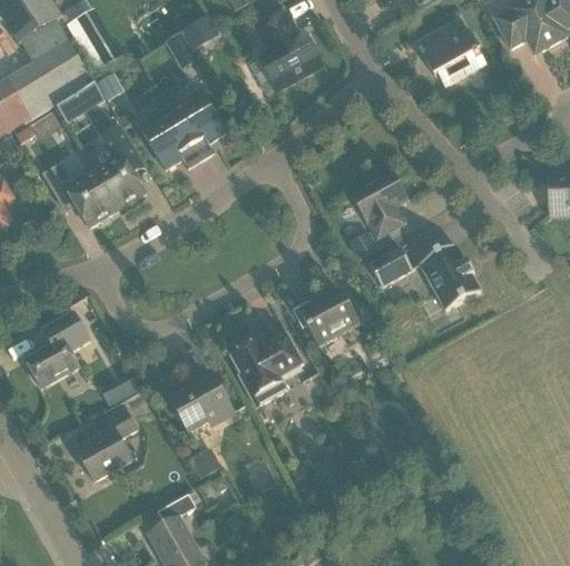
[(0,136),(31,117),(94,80),(56,19),(61,16),(51,0),(0,0),(0,12),(19,44),(21,41),(33,62),(8,78),(0,83),(0,136)]
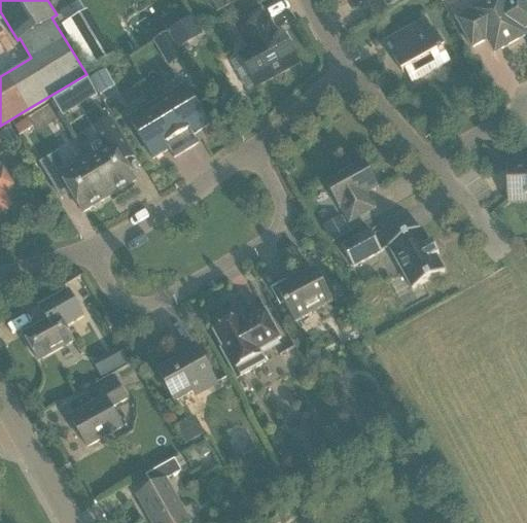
[(212,0),(217,9),(234,0),(212,0)]
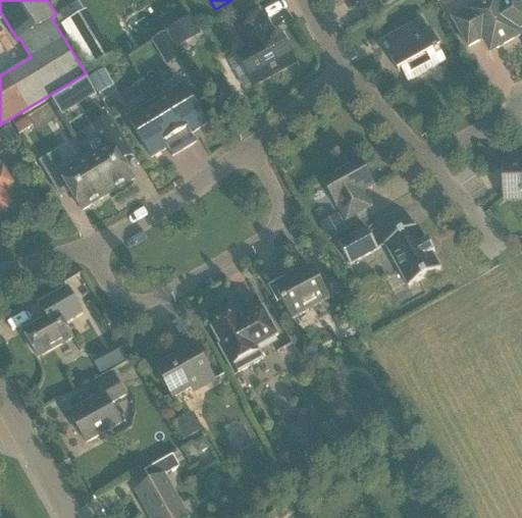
[(477,0),(472,3),(473,4),(452,15),(468,45),(483,36),(481,33),(487,30),(497,46),(521,32),(518,27),(521,23),(521,4),(519,0),(477,0)]
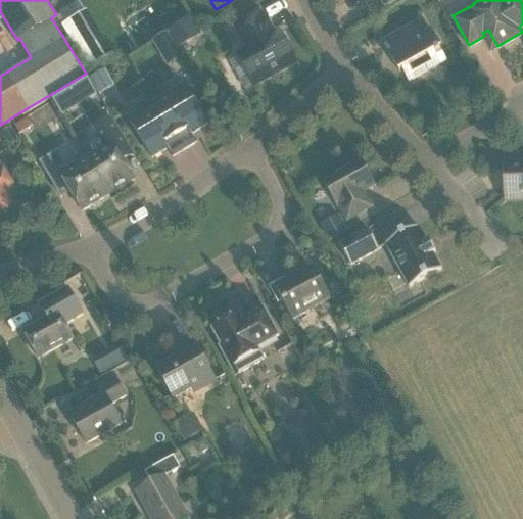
[(235,25),(247,47),(238,52),(254,83),(296,60),(279,30),(272,34),(259,11),(235,25)]
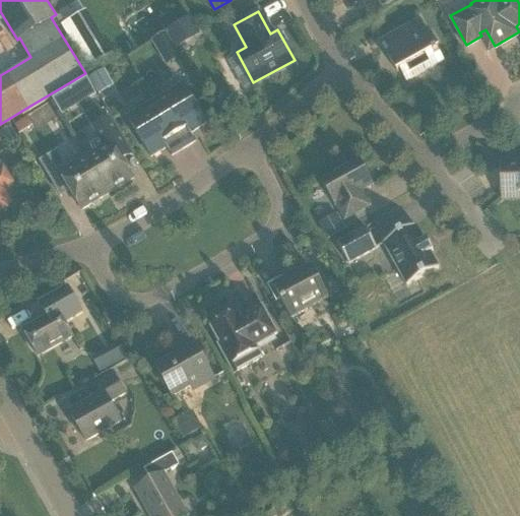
[(396,68),(400,66),(406,78),(442,58),(436,47),(438,46),(428,27),(426,28),(419,17),(384,38),(390,49),(386,51),(396,68)]
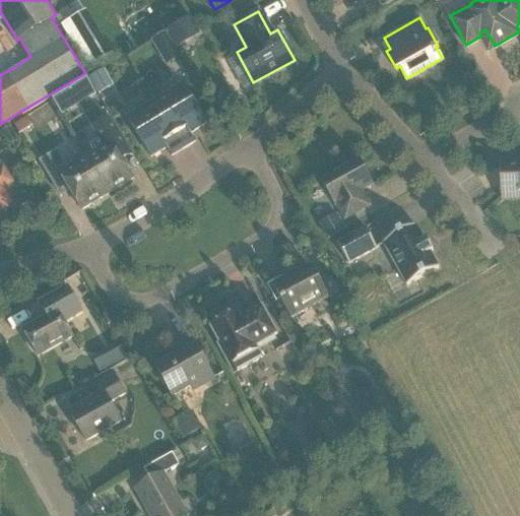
[(188,18),(167,30),(176,47),(197,34),(188,18)]
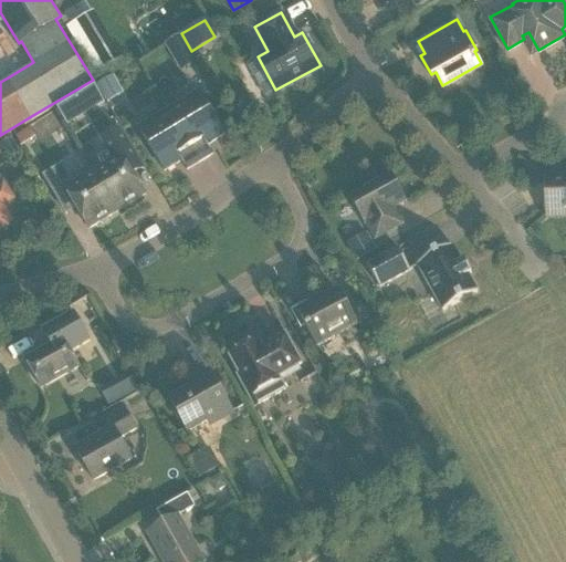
[(74,38),(95,72),(119,56),(98,22),(74,38)]
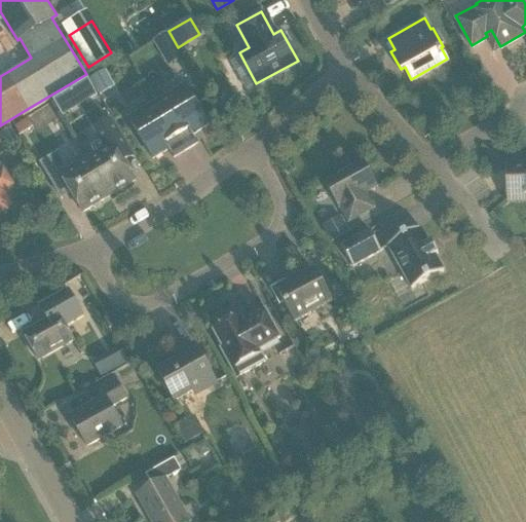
[(153,39),(167,64),(182,54),(167,31),(153,39)]
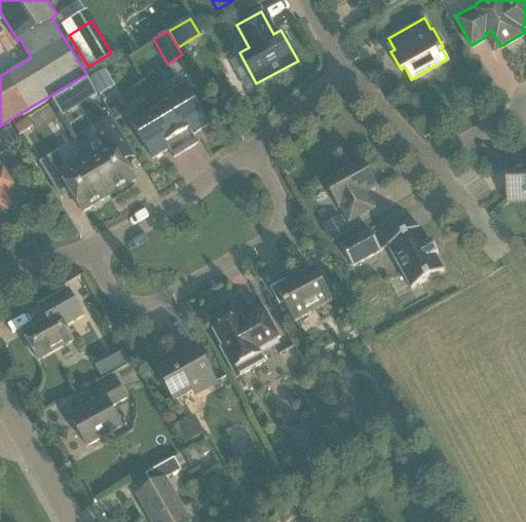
[(90,77),(100,94),(115,84),(106,68),(90,77)]
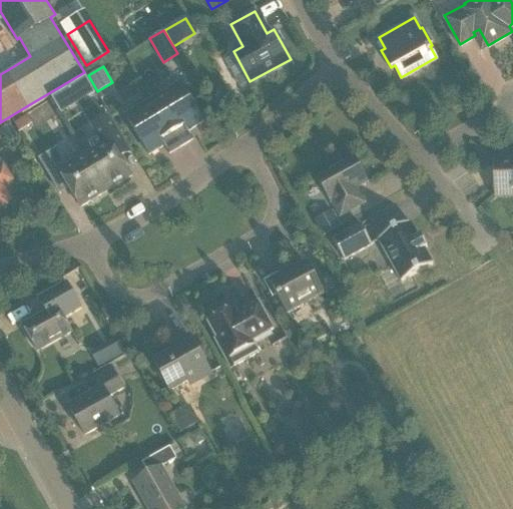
[(180,143),(192,136),(187,128),(202,119),(179,80),(152,97),(180,143)]
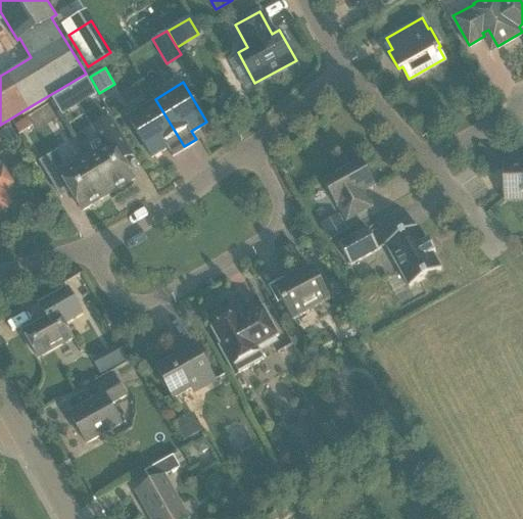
[(168,145),(173,153),(184,146),(155,99),(128,115),(151,154),(168,145)]
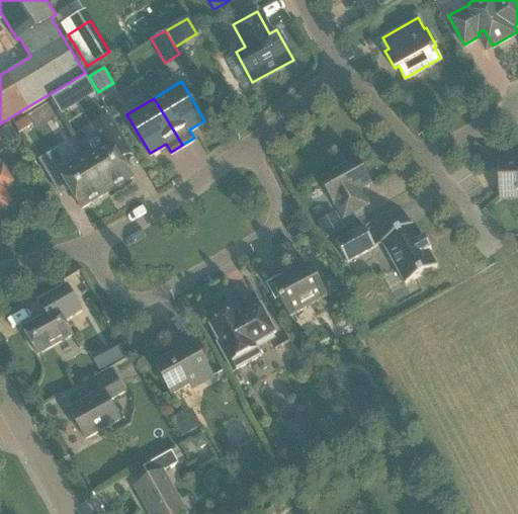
[(93,125),(104,143),(85,154),(107,191),(134,175),(117,149),(126,144),(109,115),(93,125)]
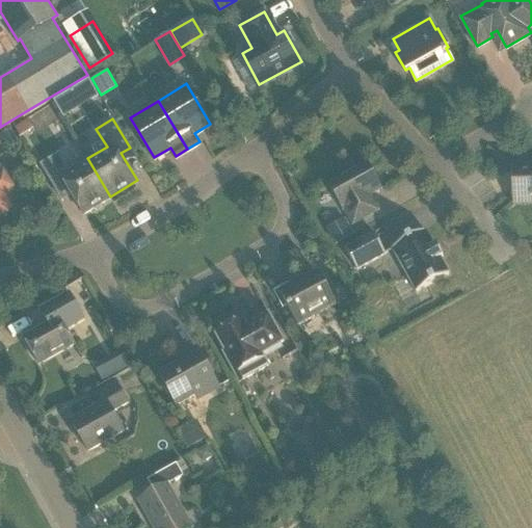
[(87,158),(68,169),(57,152),(41,162),(58,190),(68,185),(83,212),(110,196),(87,158)]
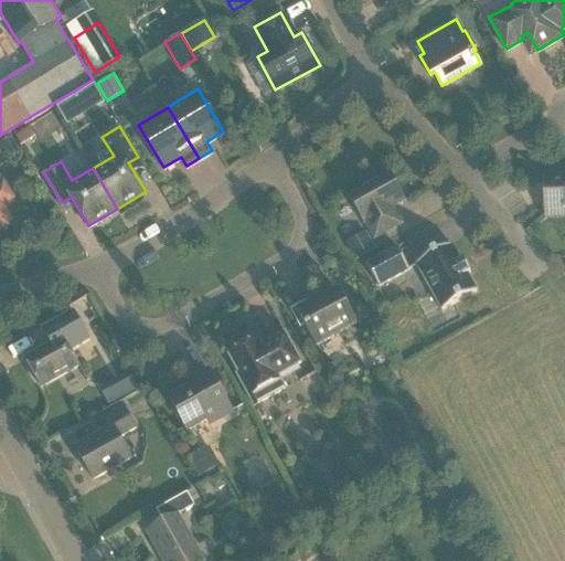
[(350,193),(364,219),(365,218),(375,234),(400,220),(391,203),(403,197),(390,171),(350,193)]
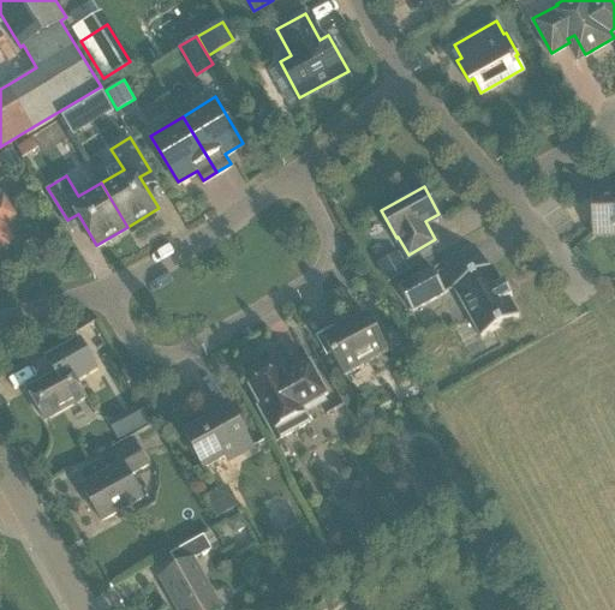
[(614,189),(593,190),(595,228),(614,228),(614,189)]
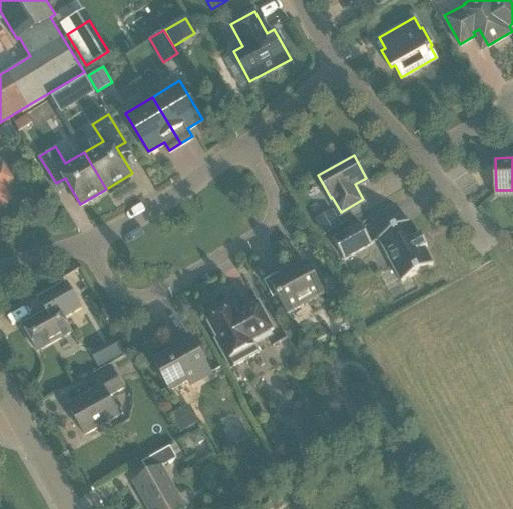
[(0,205),(12,198),(3,183),(12,177),(3,163),(0,165),(0,205)]
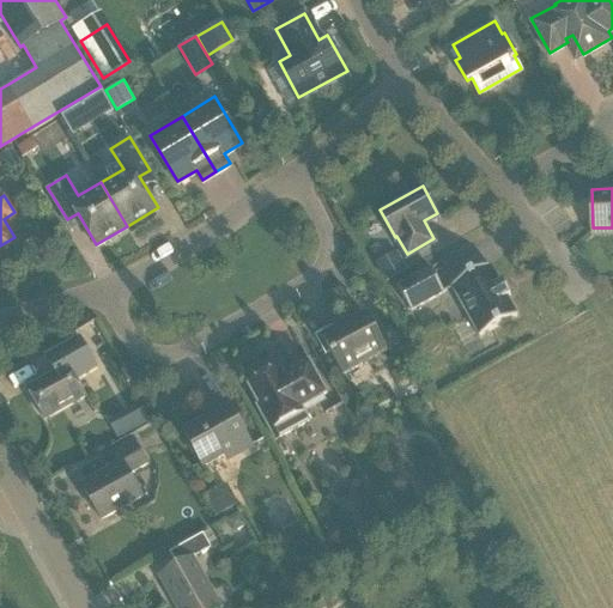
[(377,262),(386,277),(404,267),(395,253),(377,262)]
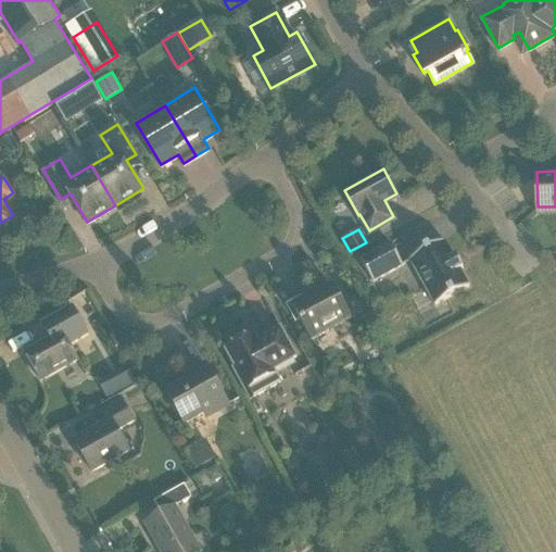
[(463,264),(456,253),(453,255),(444,238),(409,256),(434,302),(469,284),(459,266),(463,264)]
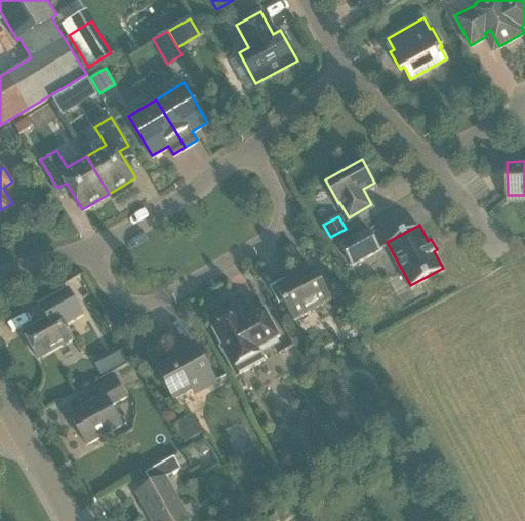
[(340,243),(352,264),(380,248),(369,228),(340,243)]
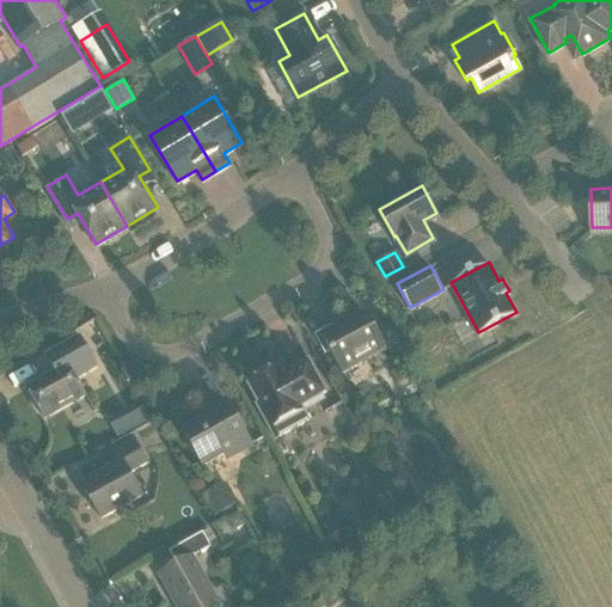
[(323,335),(343,371),(385,347),(365,311),(323,335)]
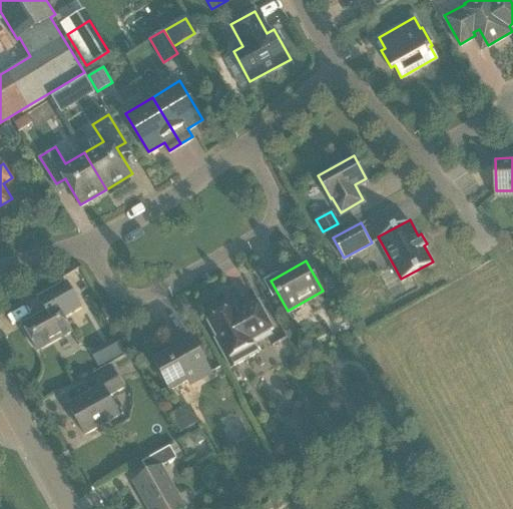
[(81,306),(66,279),(38,295),(46,310),(22,323),(37,349),(71,330),(63,316),(81,306)]
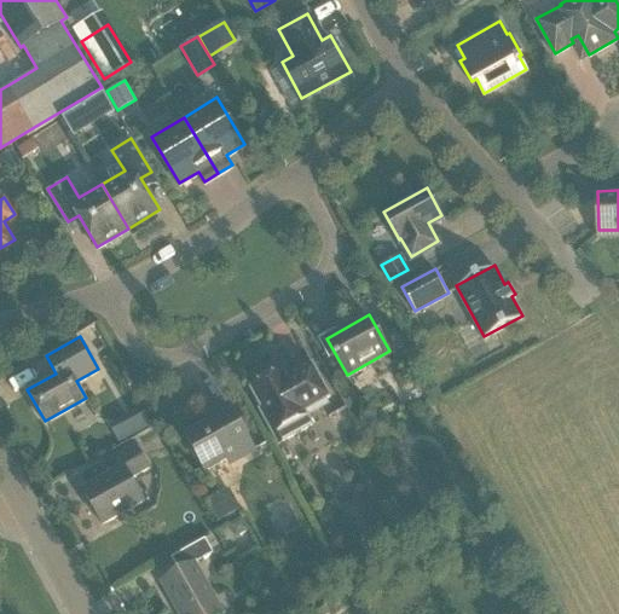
[(294,374),(295,375),(288,378),(282,369),(250,386),(261,405),(259,406),(273,430),(306,411),(304,407),(329,394),(305,349),(304,349),(311,364),(294,374)]
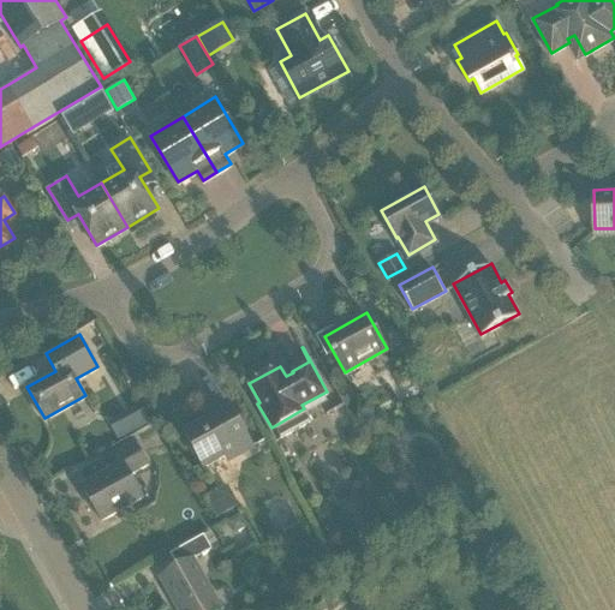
[(228,401),(203,414),(207,419),(185,431),(203,465),(234,448),(237,453),(252,444),(228,401)]
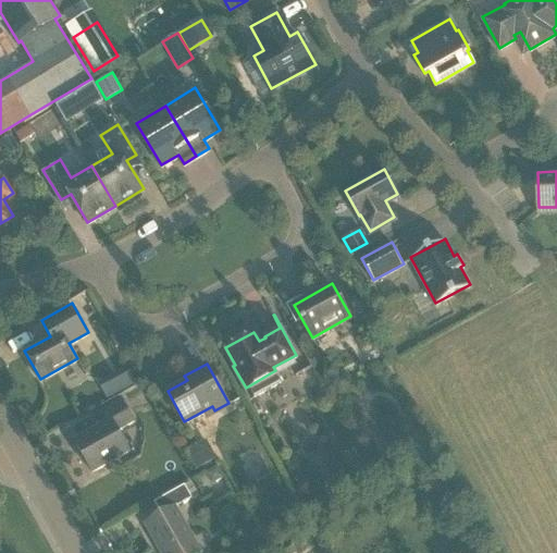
[(311,365),(297,372),(307,393),(321,385),(311,365)]
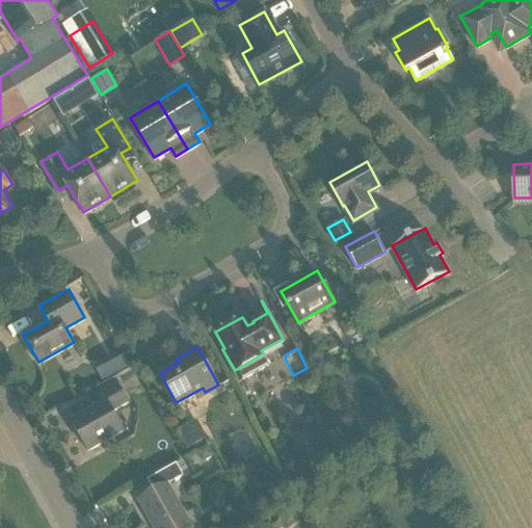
[(97,364),(102,373),(127,361),(122,350),(97,364)]
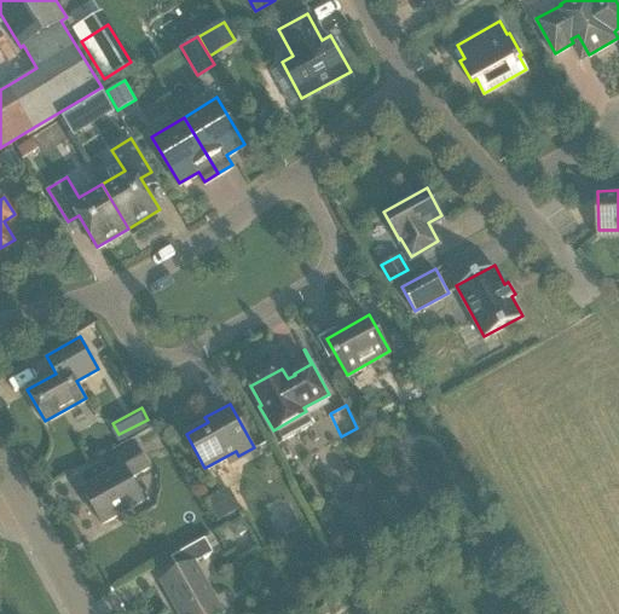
[(144,498),(131,475),(149,465),(136,441),(108,457),(115,470),(84,488),(103,522),(144,498)]
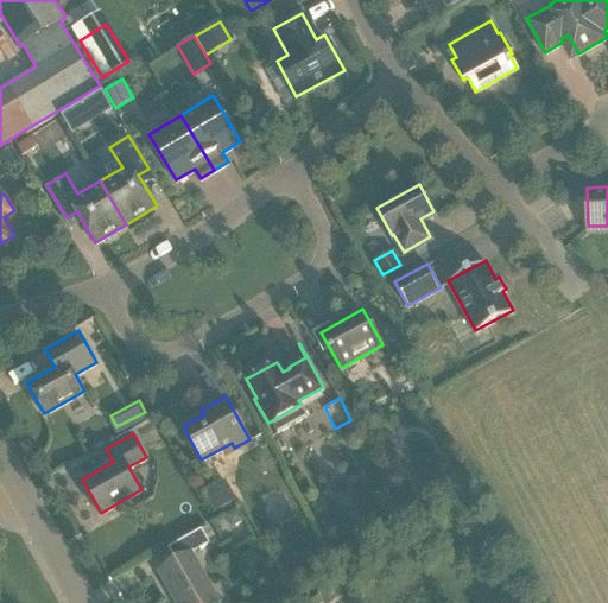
[(203,488),(214,509),(236,496),(225,476),(203,488)]
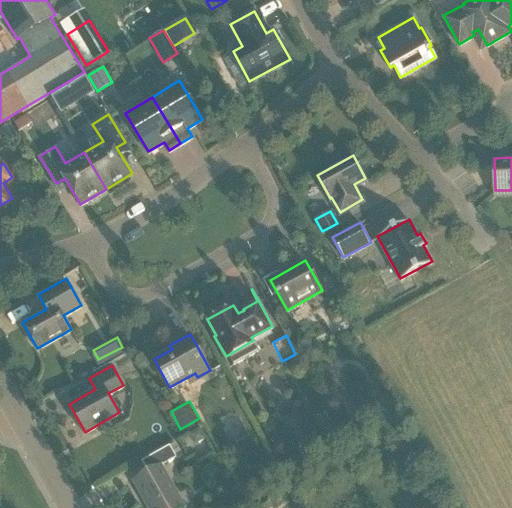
[(346,415),(341,417),(340,421),(341,425),(346,427),(350,425),(351,422),(350,418),(346,415)]
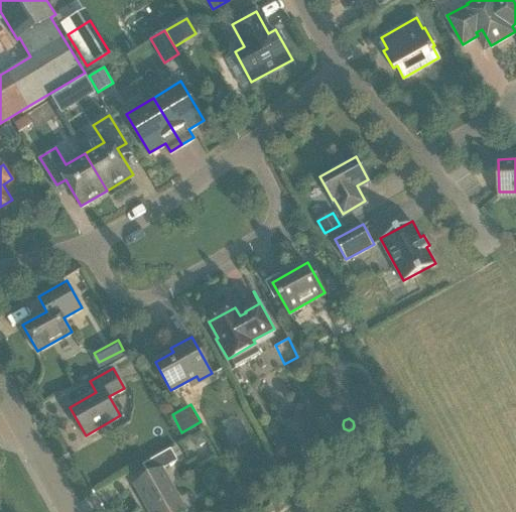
[(205,430),(189,437),(197,453),(212,445),(205,430)]
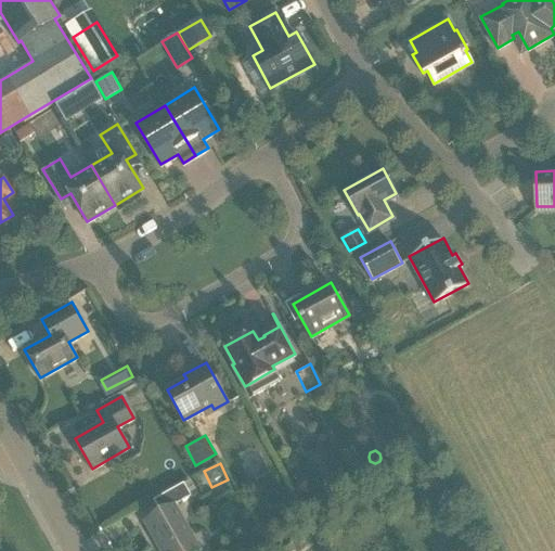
[(195,550),(199,549),(173,503),(191,494),(183,481),(154,498),(160,510),(145,519),(164,550),(195,550)]
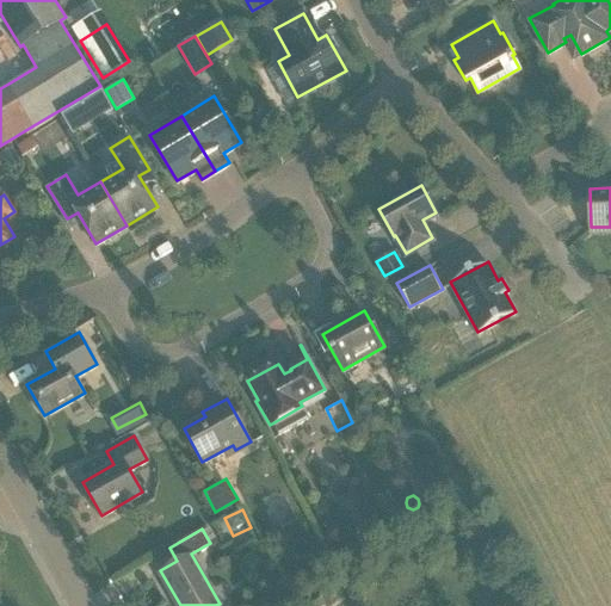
[(301,600),(304,605),(318,605),(326,601),(316,588),(301,600)]
